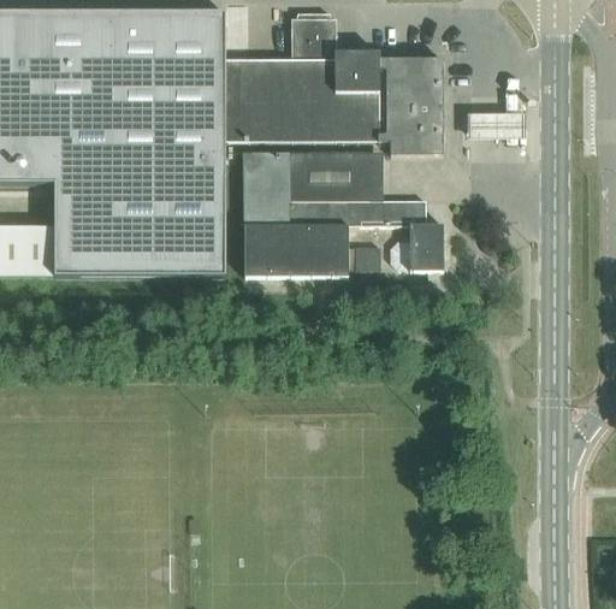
[(0,10),(0,181),(55,181),(55,275),(226,275),(225,151),(225,108),(225,59),(225,10),(0,10)]
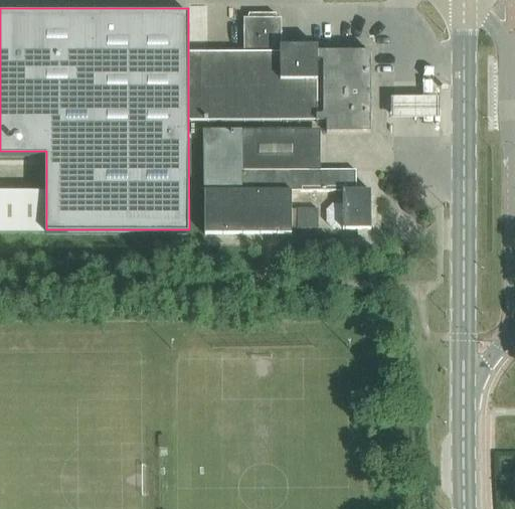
[(188,49),(188,91),(188,126),(208,126),(208,117),(316,117),(316,118),(326,118),(326,128),(370,128),(370,94),(372,94),(372,88),(370,88),(370,47),(364,47),(363,42),(281,42),(281,26),(280,26),(276,9),(248,9),(244,24),(243,24),(243,48),(188,49)]
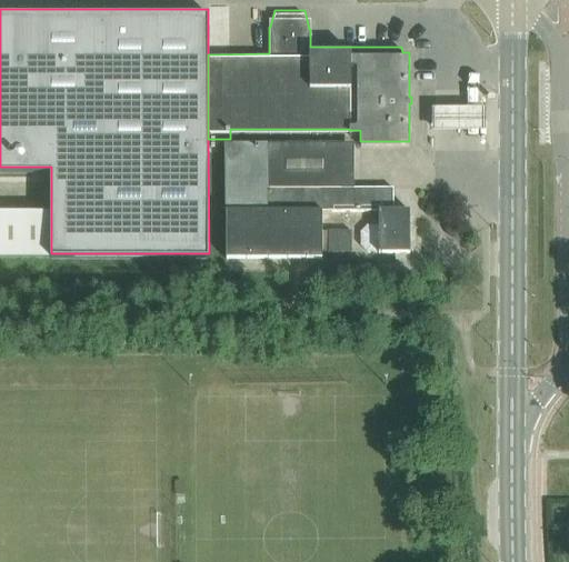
[(486,94),(433,96),(433,120),(486,119),(486,94)]
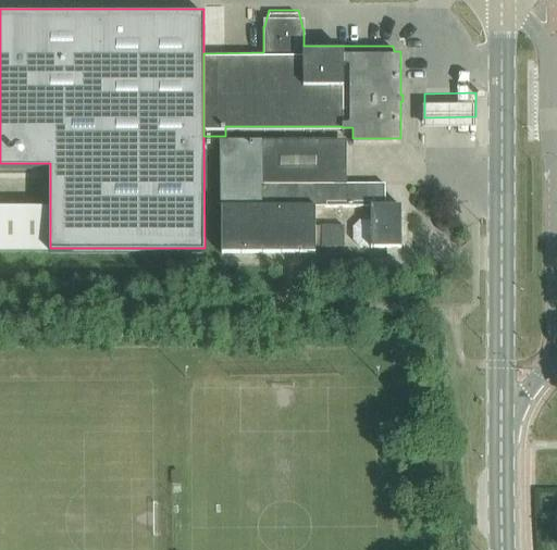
[(203,136),(205,249),(314,248),(314,202),(348,202),(348,179),(334,179),(333,136),(225,136),(203,136)]
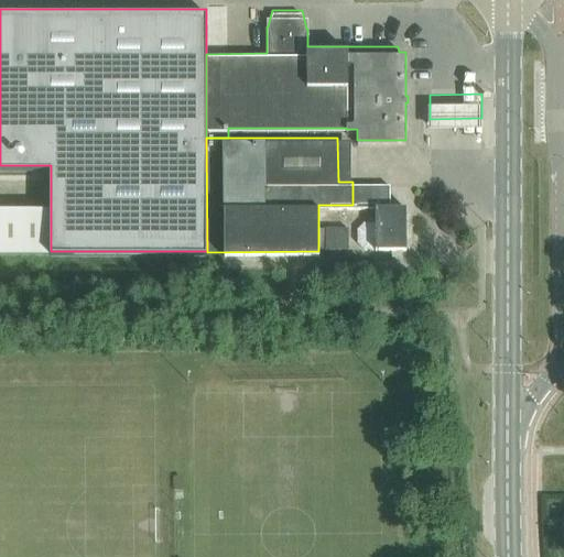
[(405,204),(400,204),(390,204),(389,182),(353,182),(353,205),(375,205),(375,219),(364,219),(357,226),(357,239),(364,246),(375,244),(375,246),(402,246),(411,246),(411,227),(405,227),(405,204)]
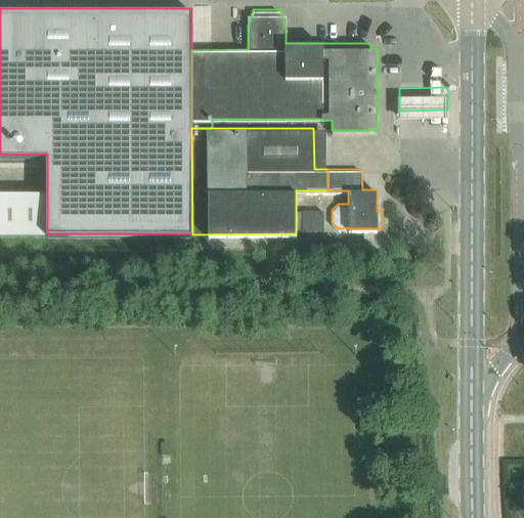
[(322,229),(323,208),(303,208),(302,229),(322,229)]
